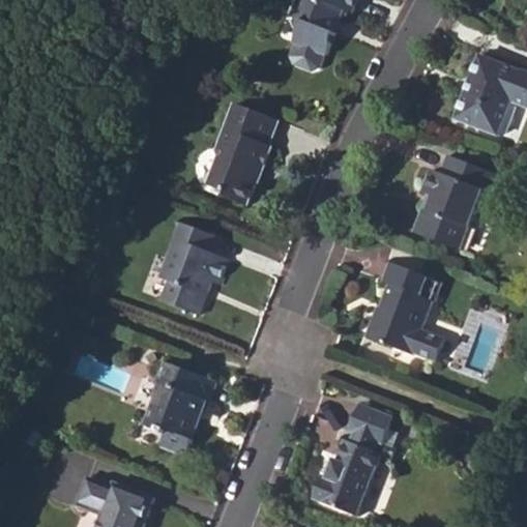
[(295,0),(289,16),(300,20),(296,30),(289,50),(294,61),(312,68),(322,63),(343,9),(351,12),(356,0),(295,0)]
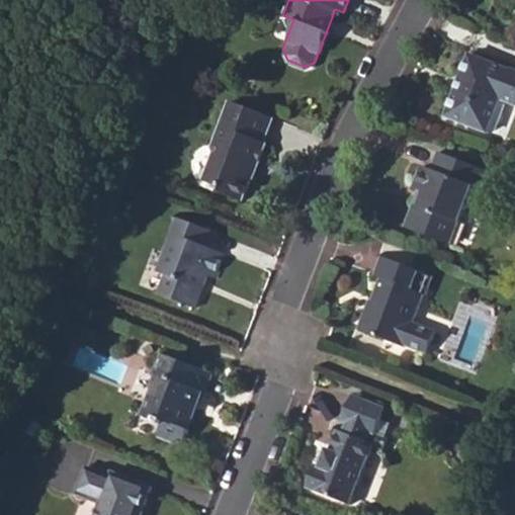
[(154,27),(166,32),(172,17),(159,12),(154,27)]
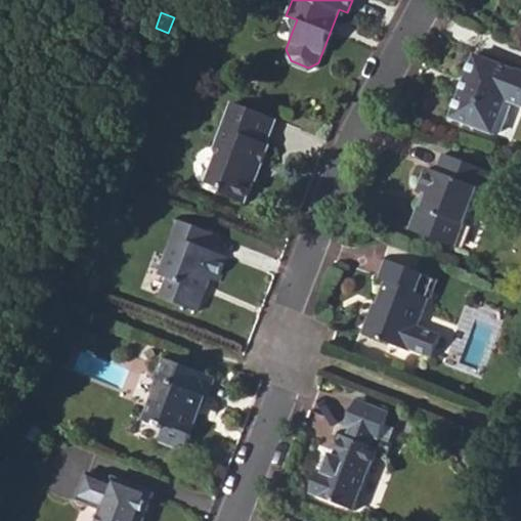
[(286,15),(285,19),(290,28),(293,30),(297,19),(286,15)]
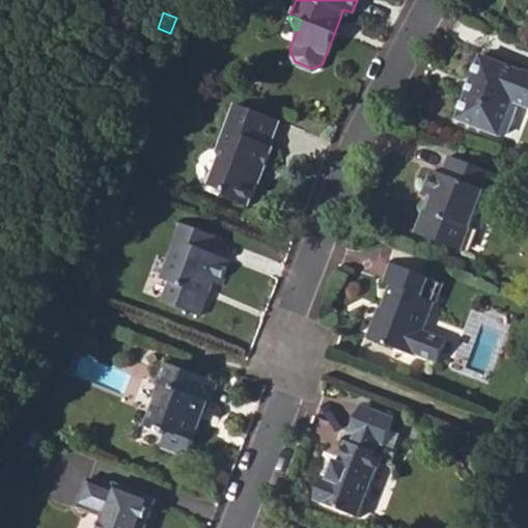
[(456,119),(499,136),(512,102),(527,107),(527,73),(480,55),(456,119)]
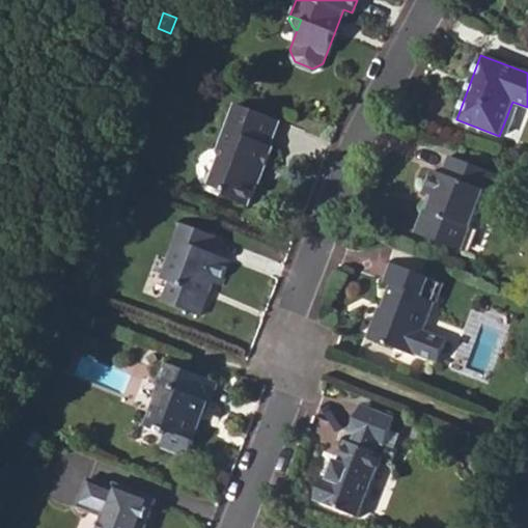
[(213,187),(226,192),(224,197),(247,205),(255,185),(254,185),(258,173),(261,174),(273,146),(269,145),(279,119),(233,102),(214,149),(217,154),(205,184),(213,187)]
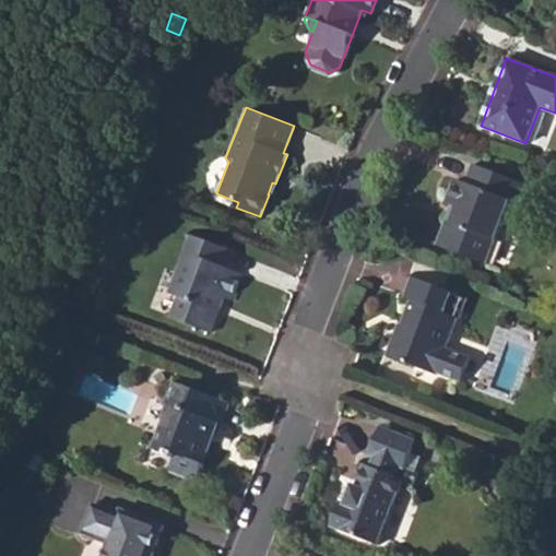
[(444,221),(434,244),(484,263),(509,201),(517,204),(525,184),(471,162),(462,182),(452,179),(444,201),(450,203),(453,204),(447,220),(444,221)]
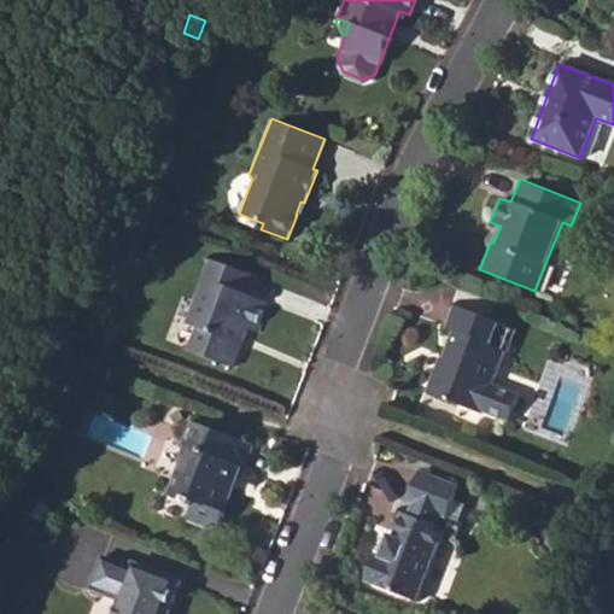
[(245,223),(261,229),(263,223),(247,217),(245,223)]
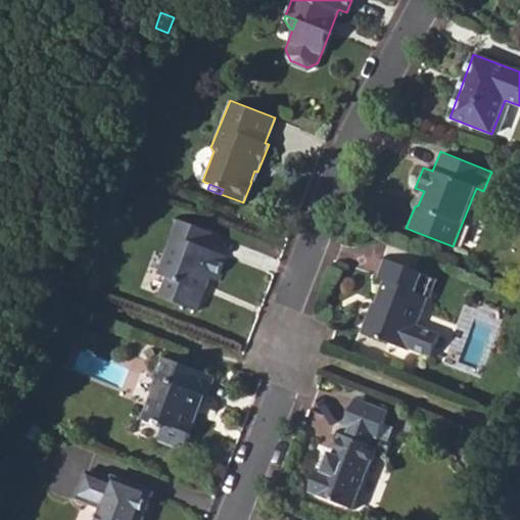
[(415,206),(418,205),(424,191),(421,190),(415,206)]
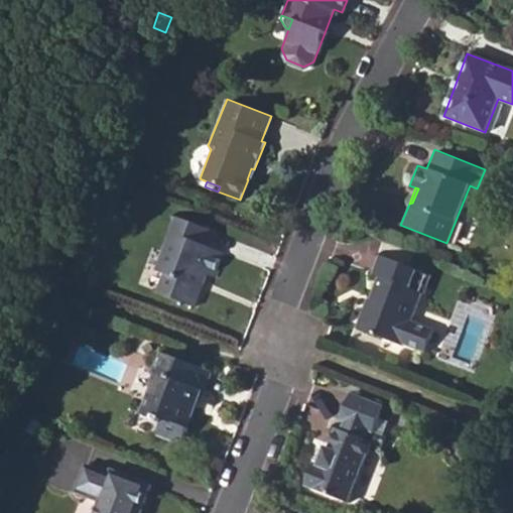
[(200,284),(204,274),(212,277),(223,251),(205,244),(211,230),(174,217),(154,270),(162,273),(155,291),(191,306),(200,284)]
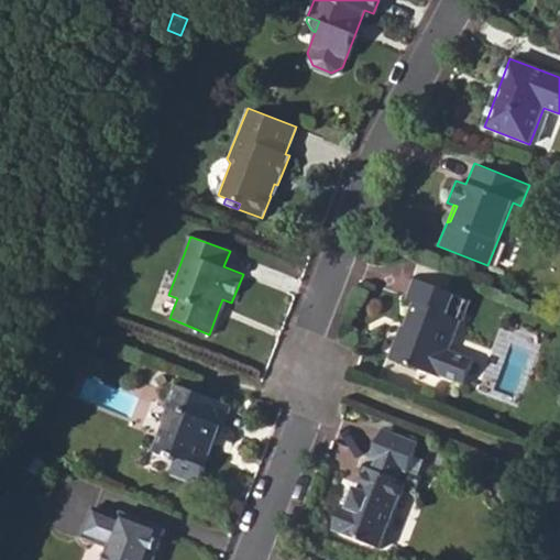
[(398,327),(387,357),(437,375),(438,373),(460,381),(470,358),(447,349),(459,319),(462,320),(470,299),(414,277),(405,298),(413,302),(406,317),(408,318),(404,329),(398,327)]
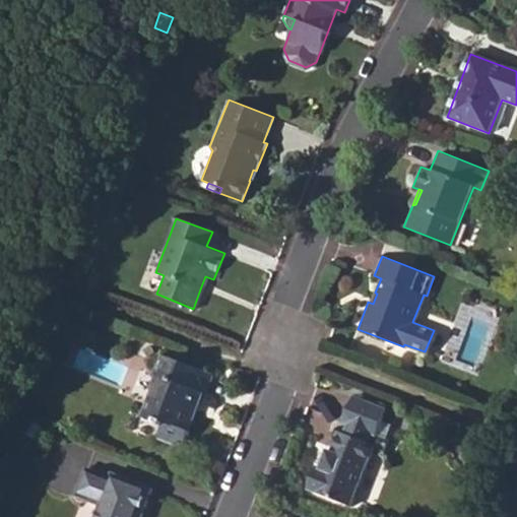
[(201,286),(209,289),(213,279),(205,276),(201,286)]
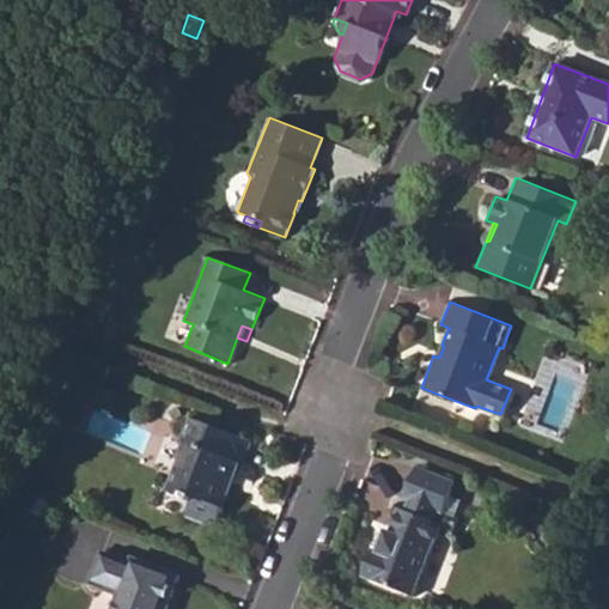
[(433,355),(439,358),(444,346),(442,345),(438,343),(433,355)]
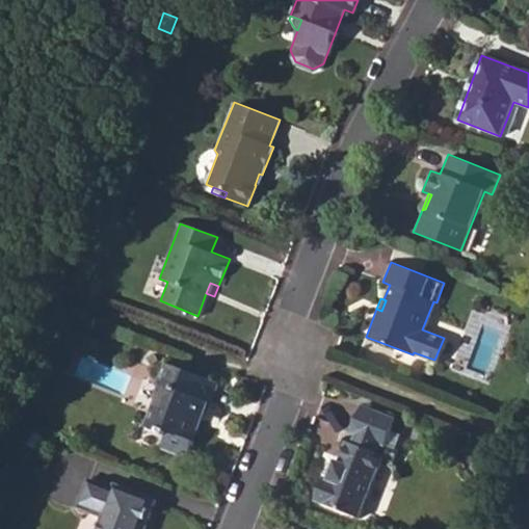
[(143,422),(158,427),(157,430),(163,433),(159,446),(168,451),(186,456),(192,440),(189,439),(199,416),(195,415),(201,399),(204,400),(207,401),(215,380),(163,362),(154,382),(157,384),(152,394),(154,398),(143,422)]
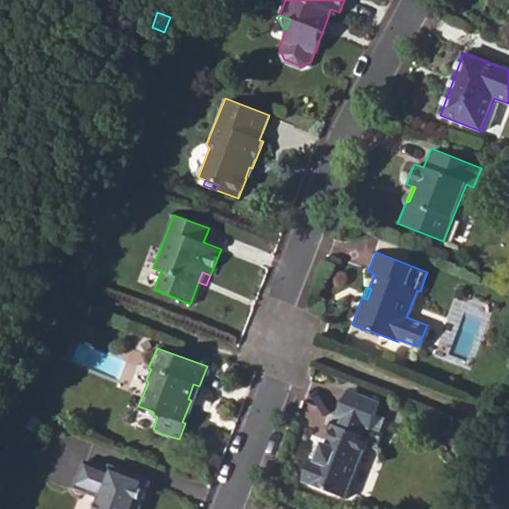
[(191,400),(196,385),(193,384),(188,399),(191,400)]
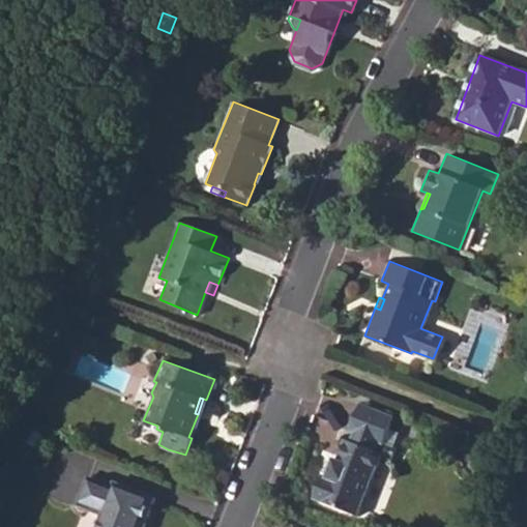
[(312,498),(356,516),(381,452),(376,450),(380,442),(383,443),(393,416),(360,402),(349,430),(354,432),(350,440),(344,438),(335,459),(333,458),(326,476),(321,473),(312,498)]
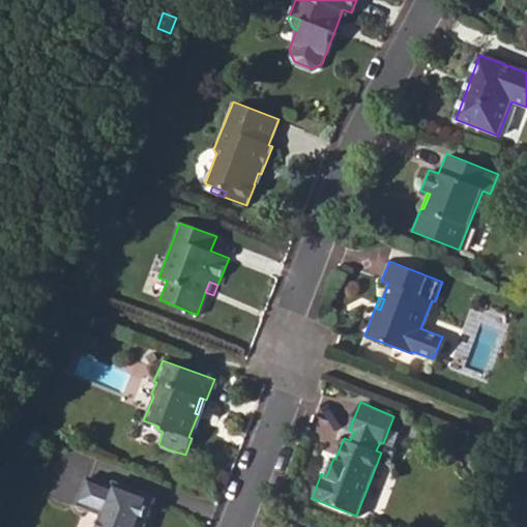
[(142,423),(156,429),(157,426),(143,420),(142,423)]
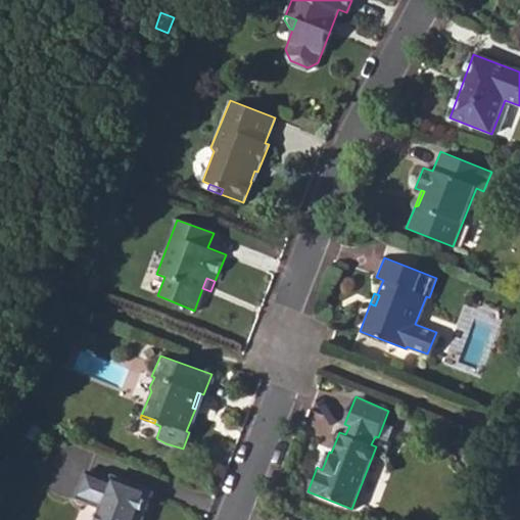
[(154,423),(147,441),(163,447),(166,443),(156,438),(160,426),(154,423)]
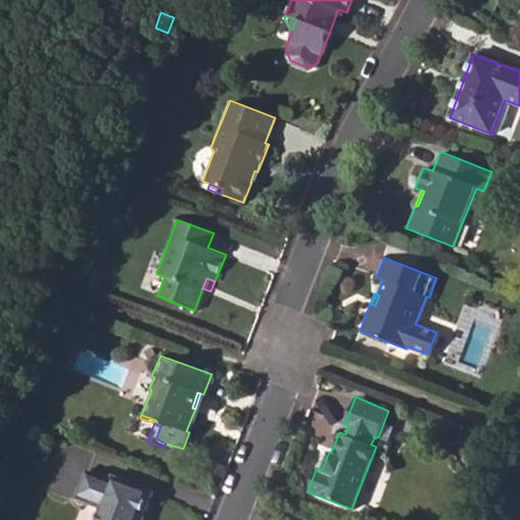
[(141,519),(154,491),(87,464),(74,495),(99,506),(93,519),(141,519)]
